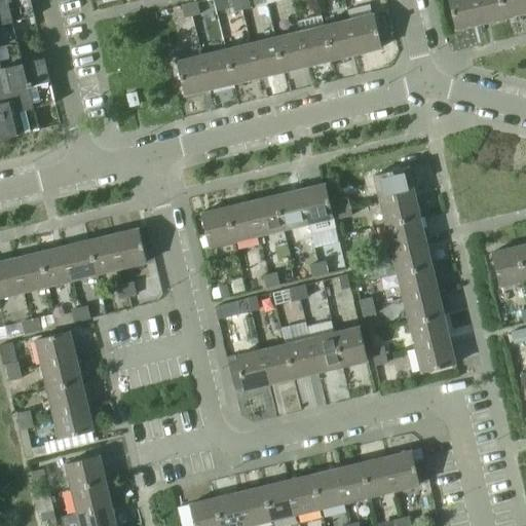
[(0,0),(0,47),(17,43),(12,23),(34,17),(29,0),(0,0)]
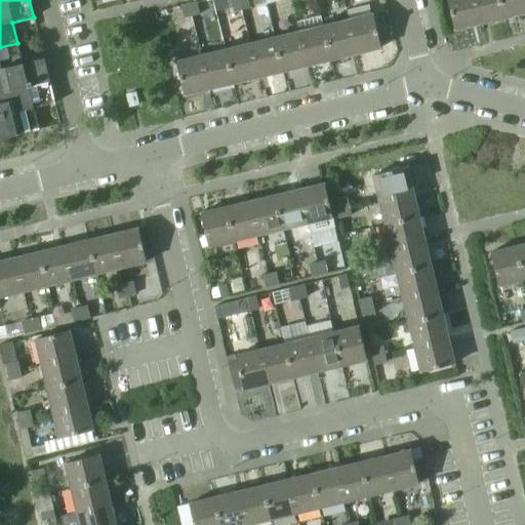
[(241,11),(238,0),(233,0),(214,4),(217,16),(241,11)]
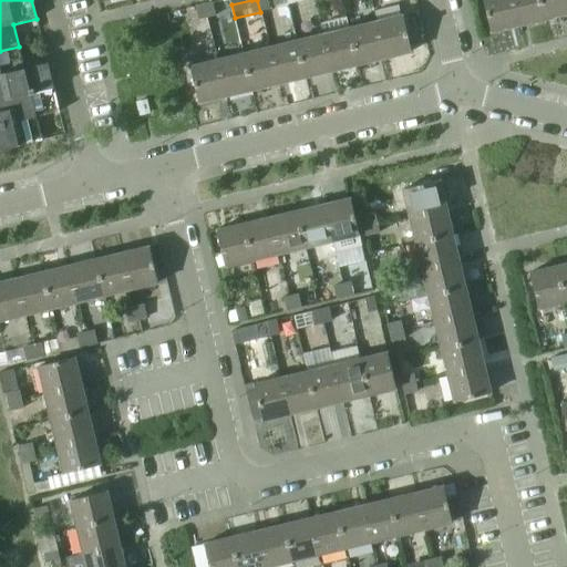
[(286,0),(257,0),(260,12),(287,6),(286,0)]
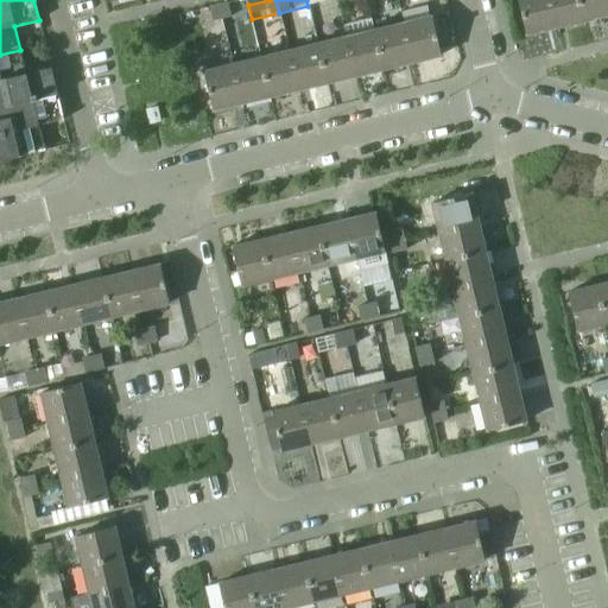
[(548,0),(517,0),(526,36),(555,29),(548,0)]
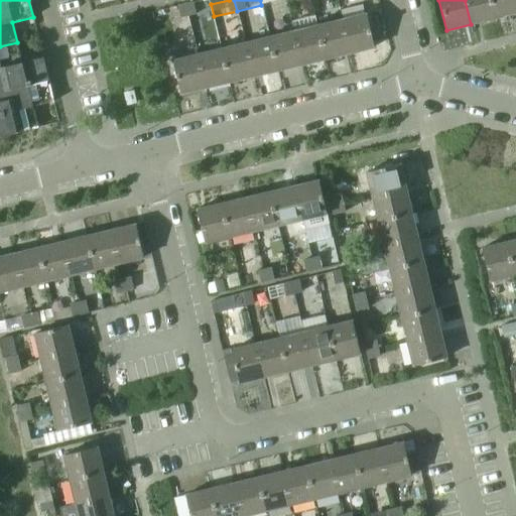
[(490,0),(465,0),(471,24),(495,18),(490,0)]
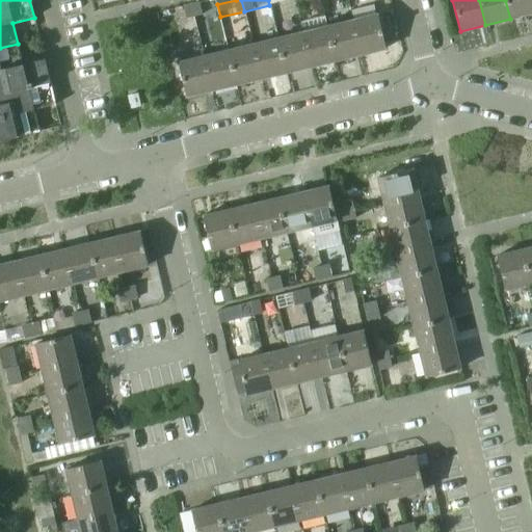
[(531,0),(505,0),(510,19),(531,14),(531,0)]
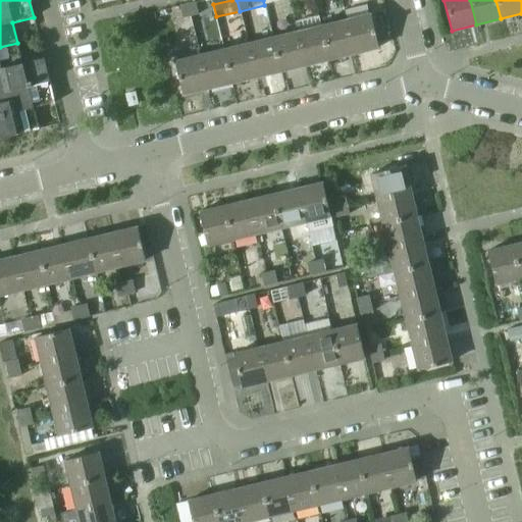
[(195,3),(187,5),(190,16),(198,15),(195,3)]
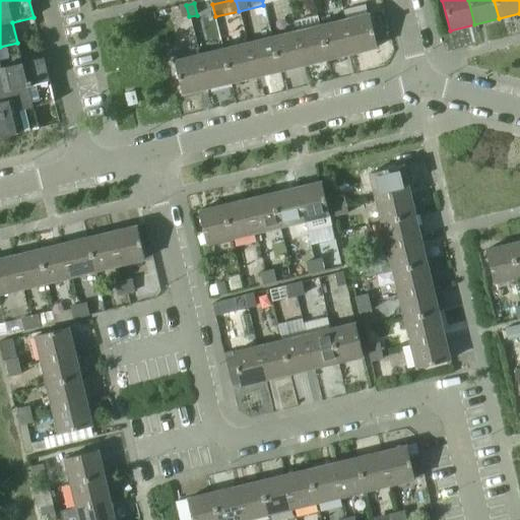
[(186,5),(178,6),(181,18),(189,16),(186,5)]
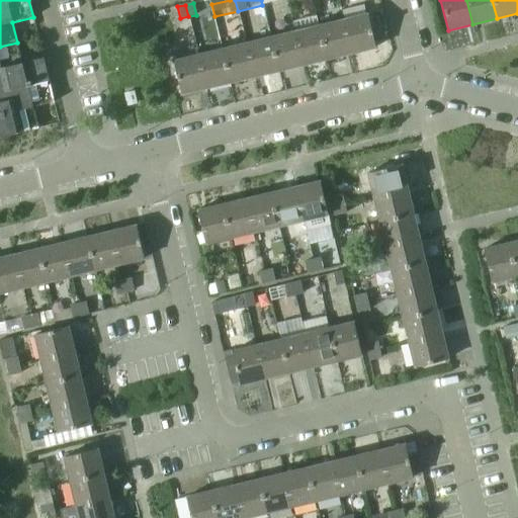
[(367,14),(342,20),(350,54),(375,48),(367,14)]
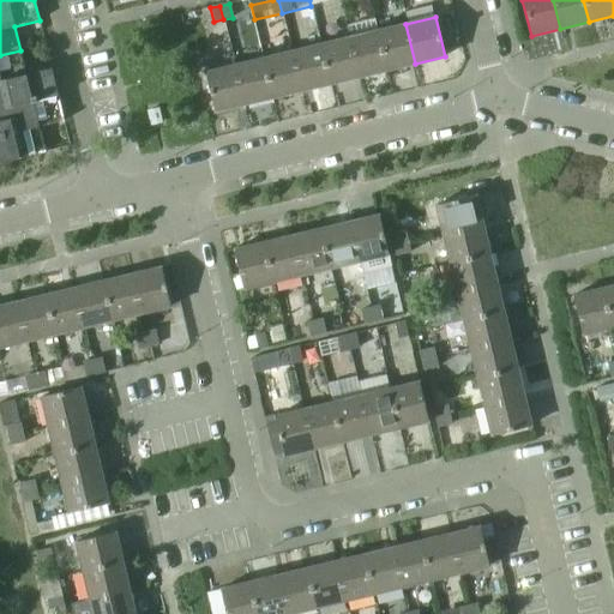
[(405,24),(378,31),(387,71),(415,64),(405,24)]
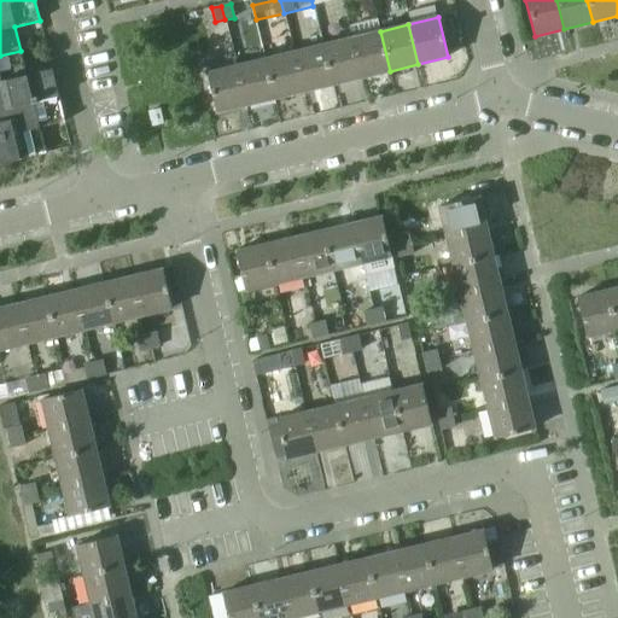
[(380,31),(351,39),(361,79),(390,71),(380,31)]
